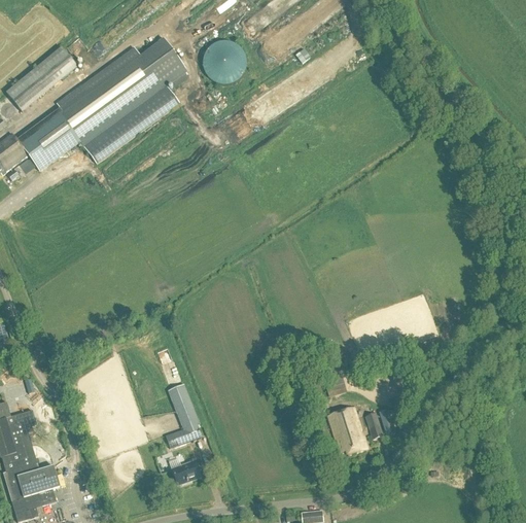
[(272,18),(293,7),(289,0),(273,0),(266,4),(272,18)]
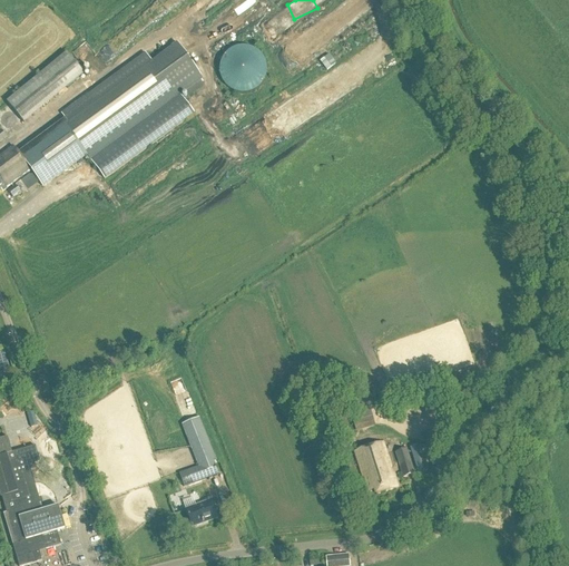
[(340,13),(347,22),(363,8),(355,0),(340,13)]
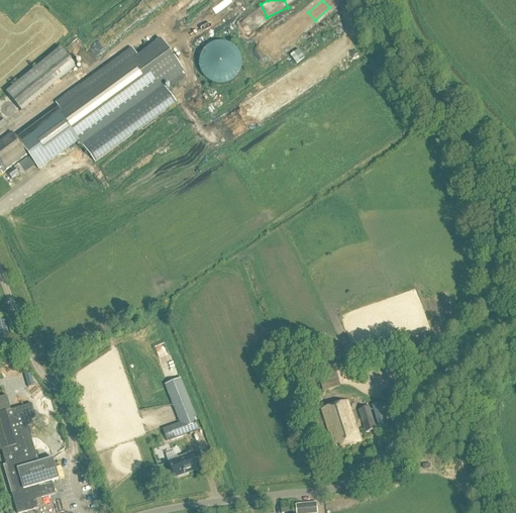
[(105,37),(110,44),(120,37),(115,30),(105,37)]
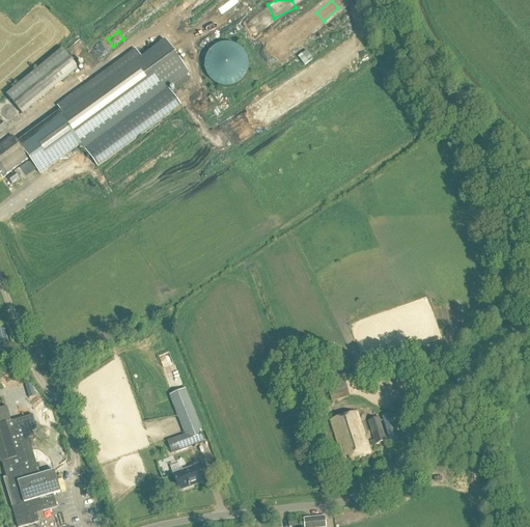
[(0,174),(2,176),(27,158),(38,173),(81,142),(98,164),(178,106),(165,87),(189,71),(165,37),(141,55),(135,46),(56,103),(59,108),(17,139),(11,133),(0,140),(0,174)]
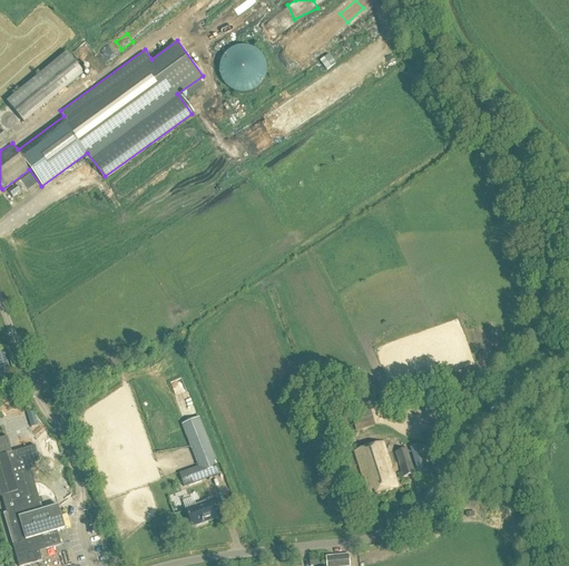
[(254,88),(261,83),(265,76),(266,67),(264,58),(260,50),(251,46),(239,44),(231,47),(223,54),(219,62),(218,70),(222,79),(227,86),(236,90),(246,90),(254,88)]
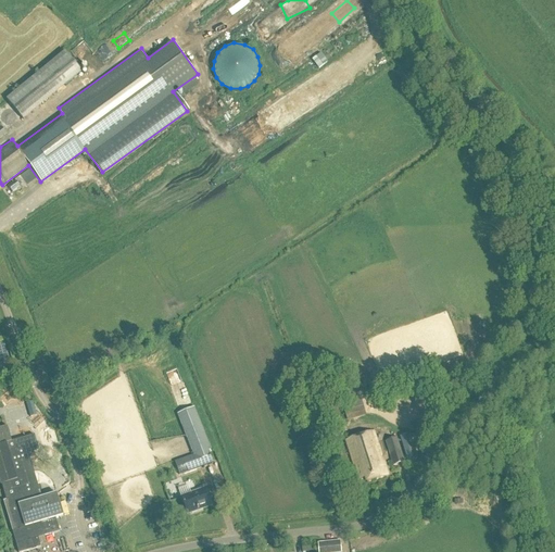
[(290,50),(292,49),(289,46),(270,62),(278,70),(294,54),(290,50)]
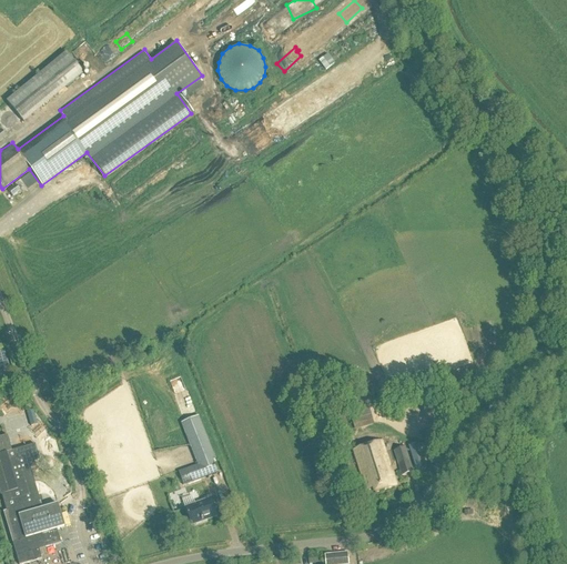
[(24,120),(84,71),(68,51),(7,100),(24,120)]
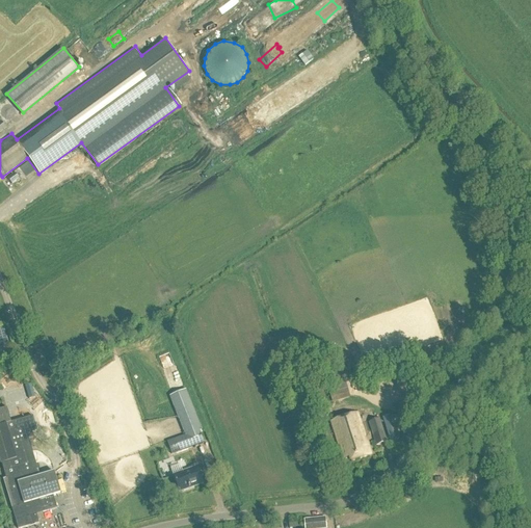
[(307,49),(297,55),(304,63),(313,57),(307,49)]
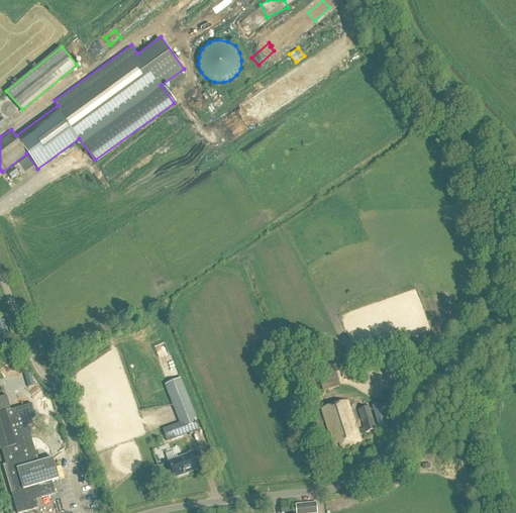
[(18,171),(13,165),(6,171),(11,177),(18,171)]
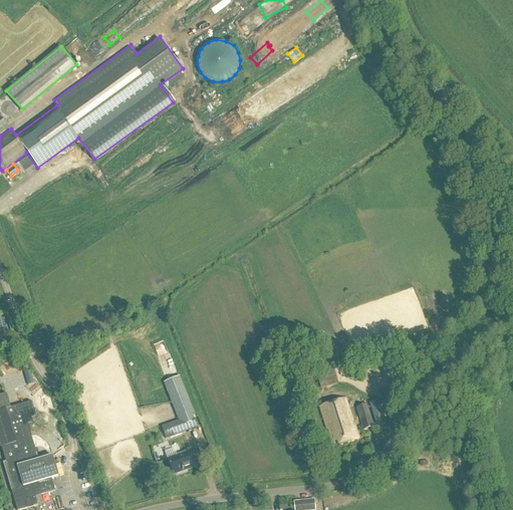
[(286,363),(290,374),(296,372),(292,361),(286,363)]
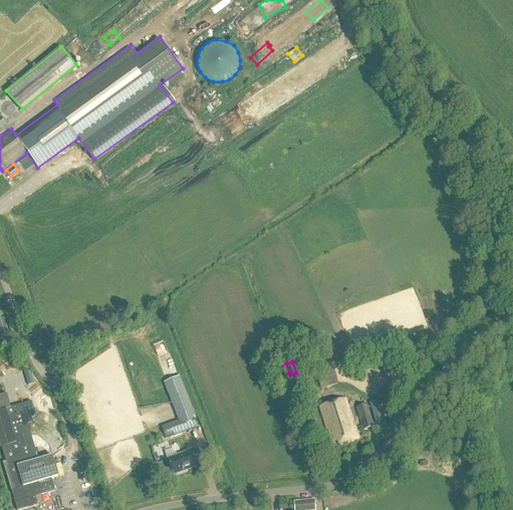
[(314,368),(319,386),(337,380),(332,362),(314,368)]
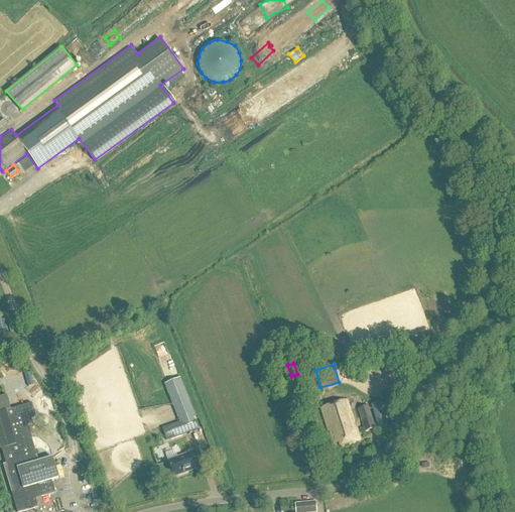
[(30,369),(23,371),(26,381),(33,379),(30,369)]
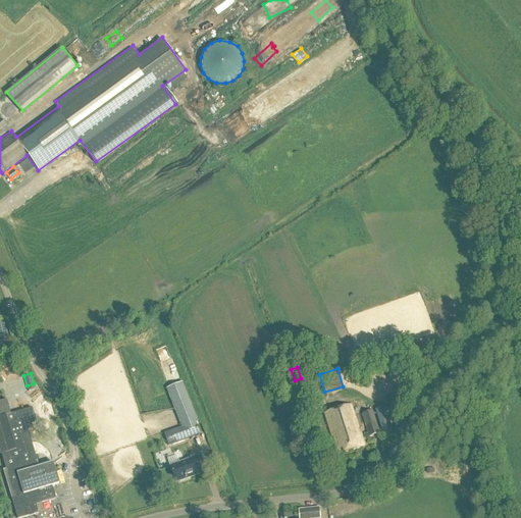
[(183,422),(195,418),(196,418),(180,379),(167,384),(183,422)]
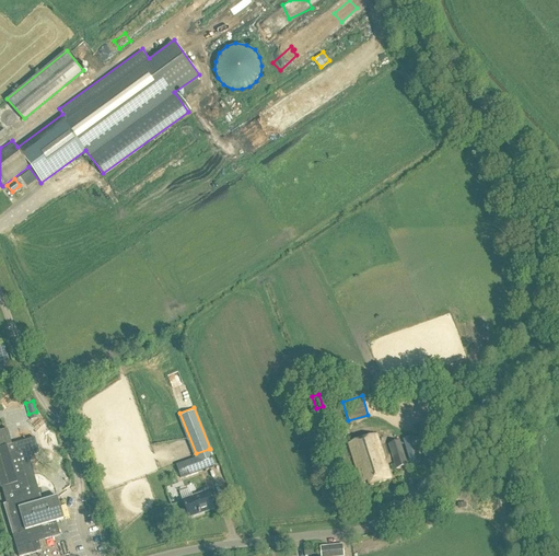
[(0,485),(16,479),(16,478),(21,477),(24,484),(36,479),(33,470),(28,459),(35,456),(34,452),(39,451),(34,435),(12,441),(7,426),(0,428),(0,485)]
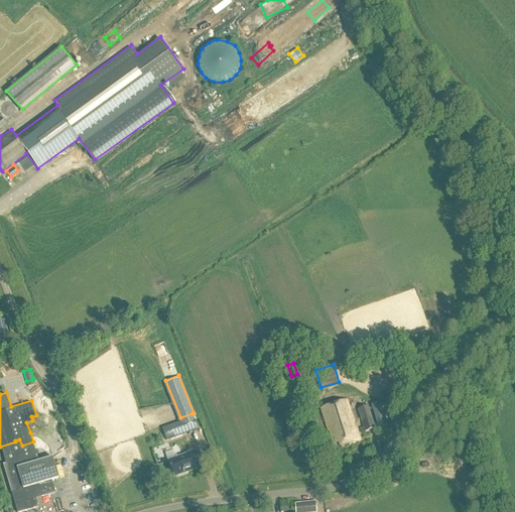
[(359,439),(346,398),(320,406),(333,442),(340,440),(341,445),(359,439)]
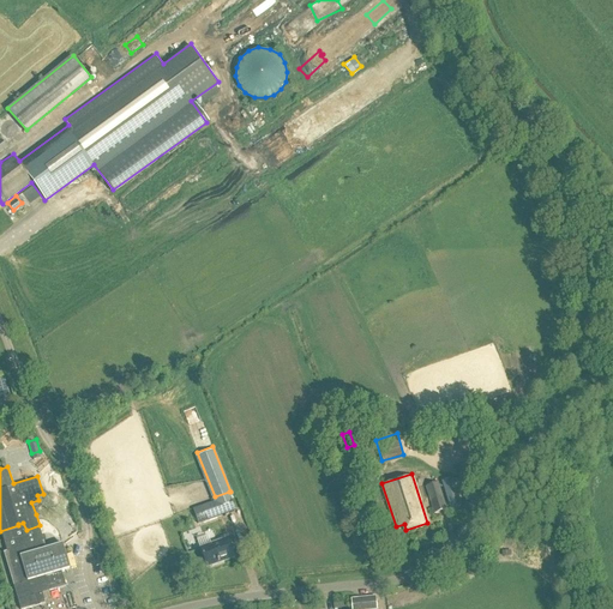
[(438,480),(425,483),(433,511),(446,507),(438,480)]
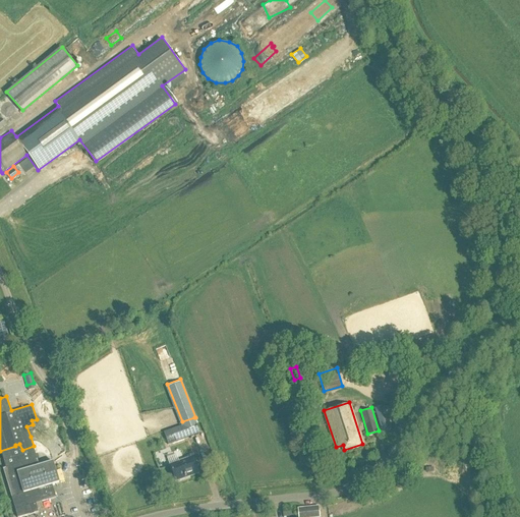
[(385,408),(376,411),(381,429),(390,427),(385,408)]
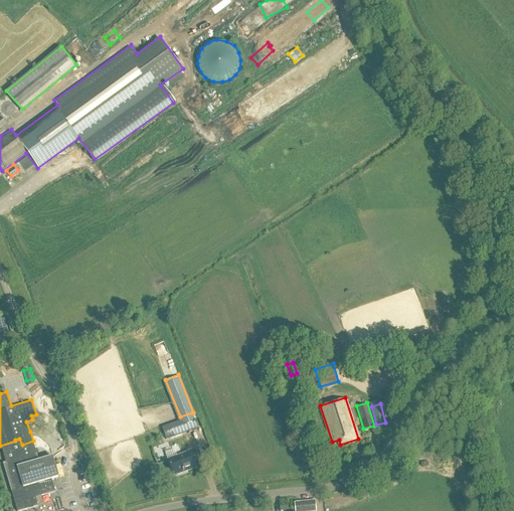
[(192,412),(180,416),(161,423),(165,437),(197,426),(192,412)]
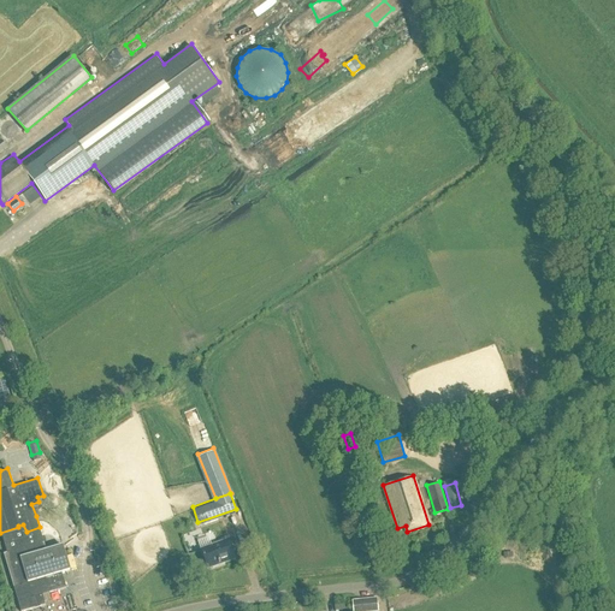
[(18,527),(0,533),(0,534),(3,533),(7,550),(4,551),(21,609),(45,601),(42,592),(65,585),(60,570),(70,567),(63,543),(46,547),(40,527),(27,532),(23,525),(18,526),(18,527)]
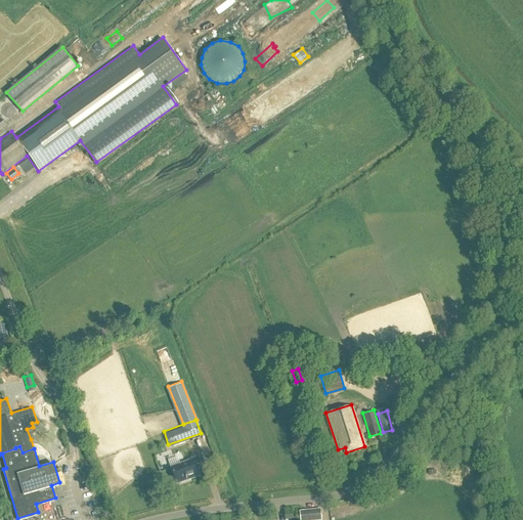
[(195,459),(172,467),(177,482),(201,474),(195,459)]
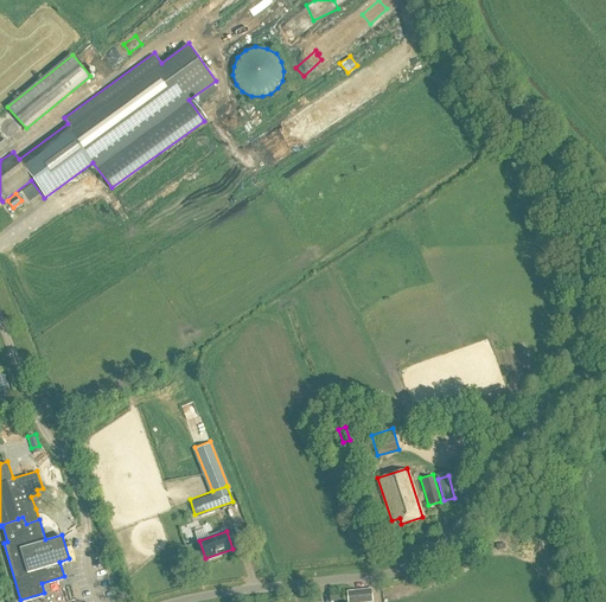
[(372,599),(370,587),(348,589),(349,601),(372,599)]
